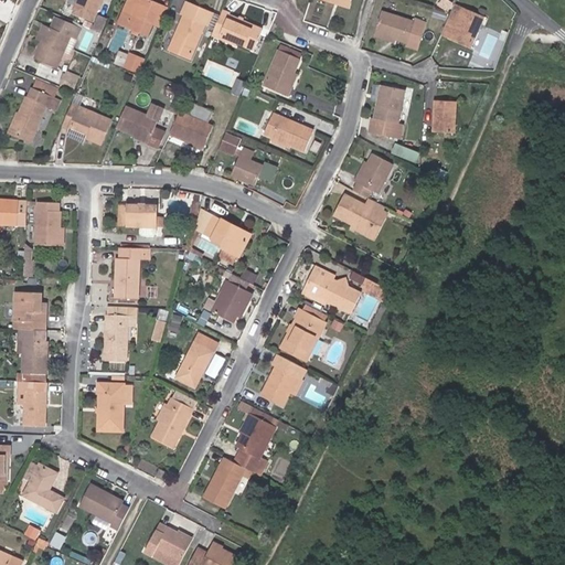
[(93,21),(102,0),(78,0),(73,12),(93,21)]
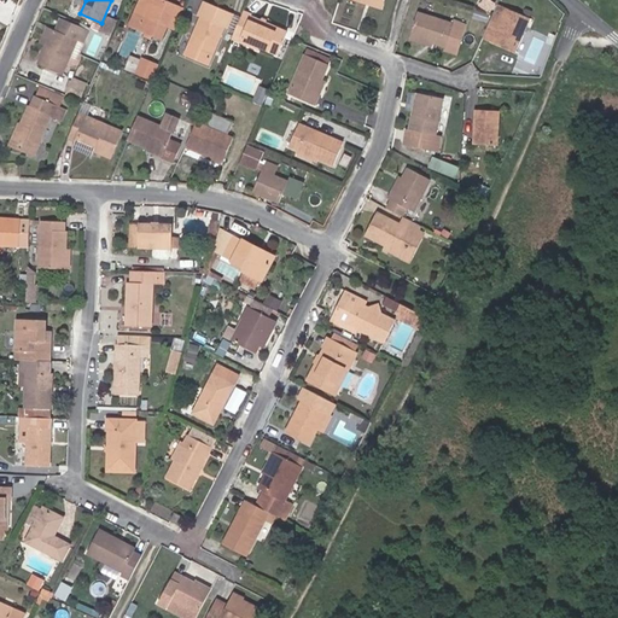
[(176,6),(176,5),(167,1),(162,0),(139,0),(134,13),(145,18),(140,29),(162,39),(167,27),(176,6)]
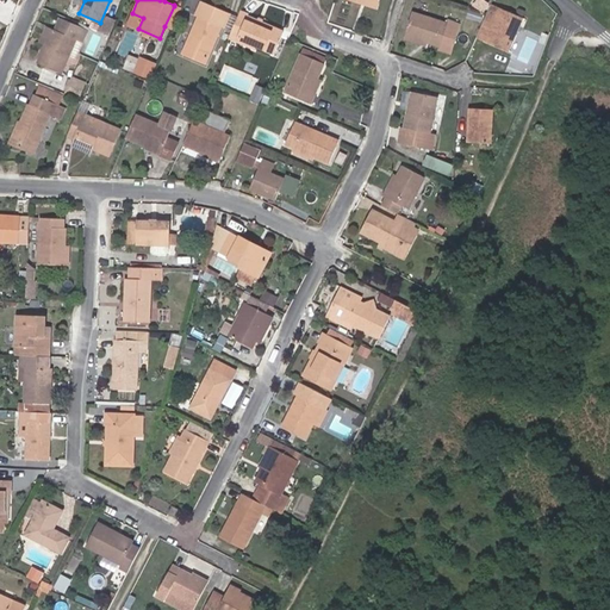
[(224,27),(230,14),(201,1),(195,16),(198,17),(182,55),(205,64),(222,26),(224,27)]
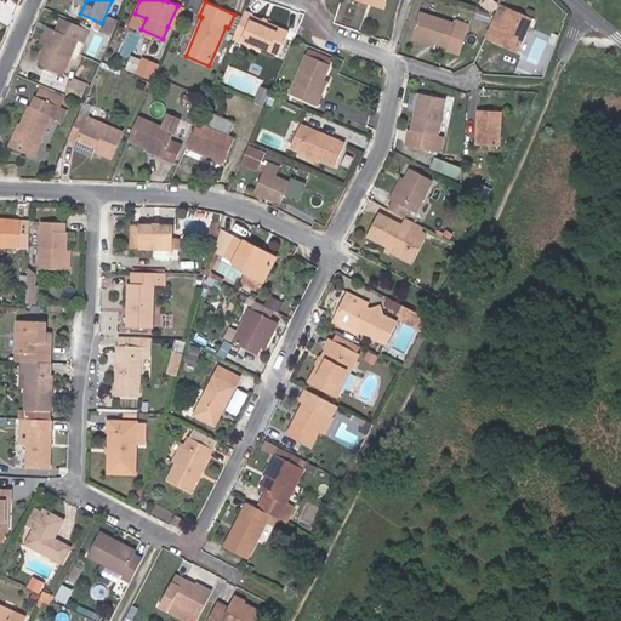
[(517,52),(531,18),(500,5),(496,13),(485,36),(517,52)]
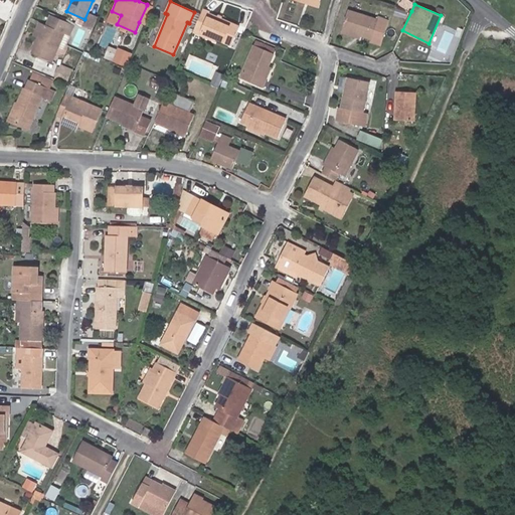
[(146,24),(153,8),(147,5),(139,22),(146,24)]
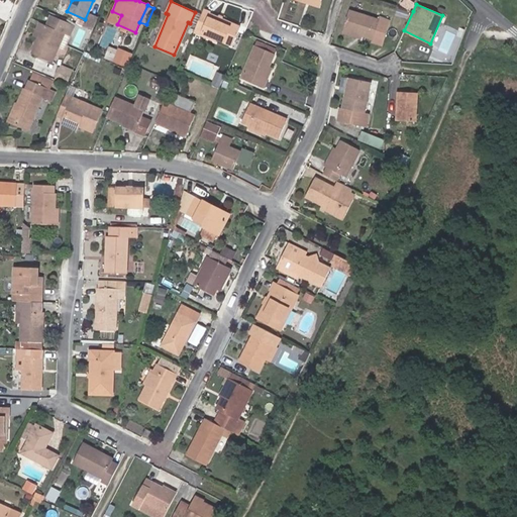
[(407,18),(409,12),(398,8),(395,14),(407,18)]
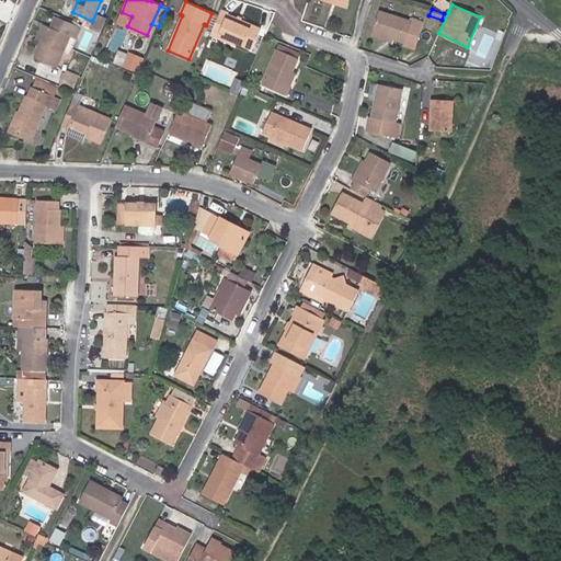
[(414,49),(424,22),(412,19),(411,21),(379,11),(373,32),(393,39),(403,43),(402,45),(414,49)]
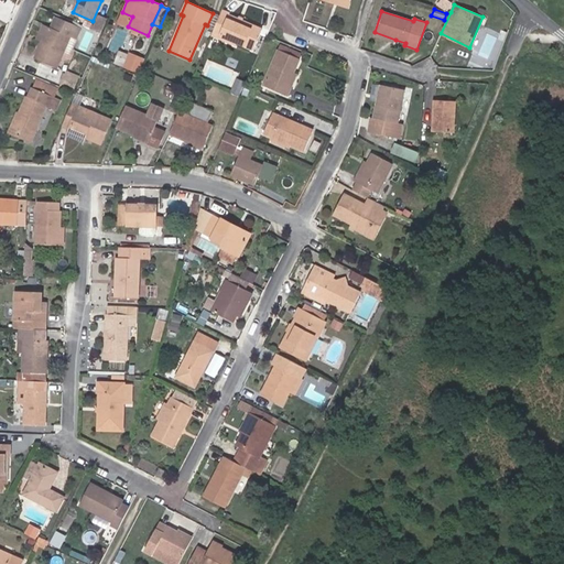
[(128,26),(132,17),(122,12),(118,22),(128,26)]
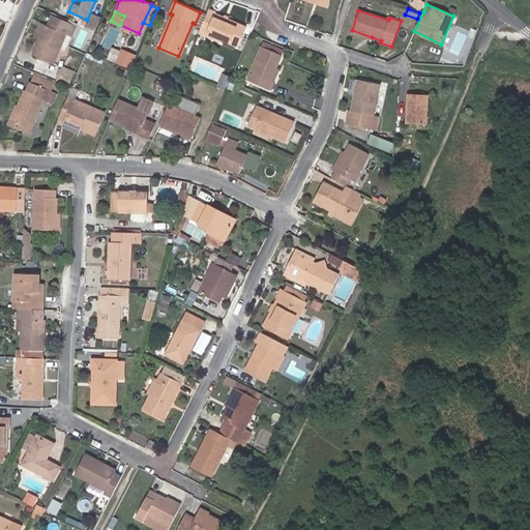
[(238,47),(246,28),(208,11),(207,15),(202,27),(199,33),(205,36),(206,33),(238,47)]
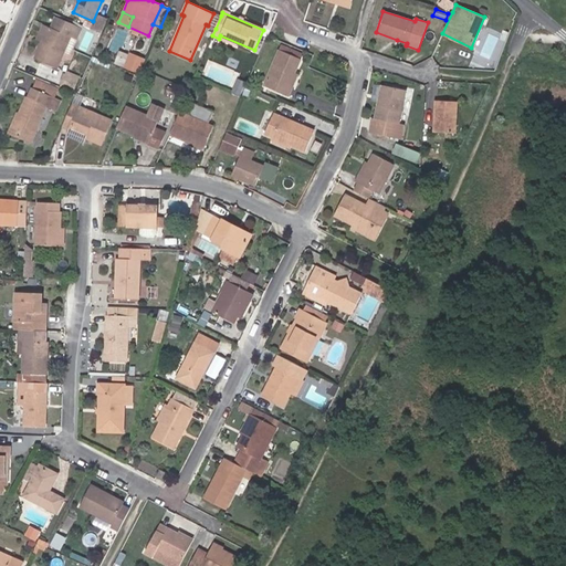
[(216,29),(221,16),(213,13),(208,25),(216,29)]
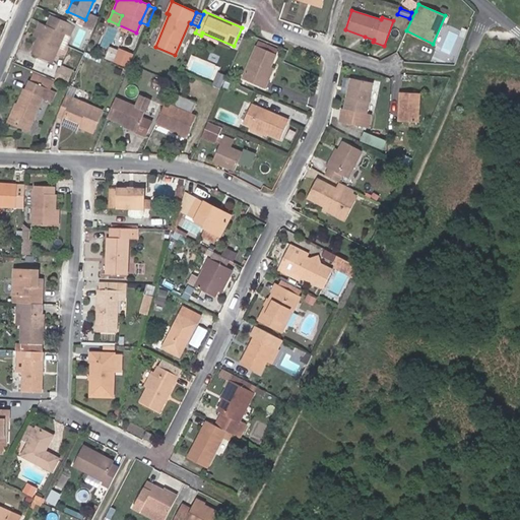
[(93,30),(100,17),(91,14),(86,24),(84,23),(83,26),(93,30)]
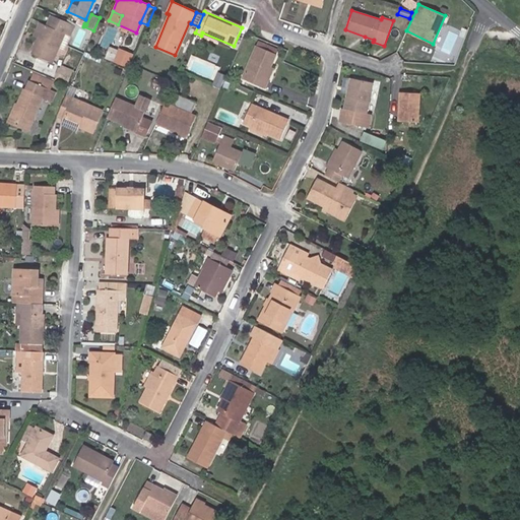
[(51,28),(55,18),(51,16),(47,26),(51,28)]
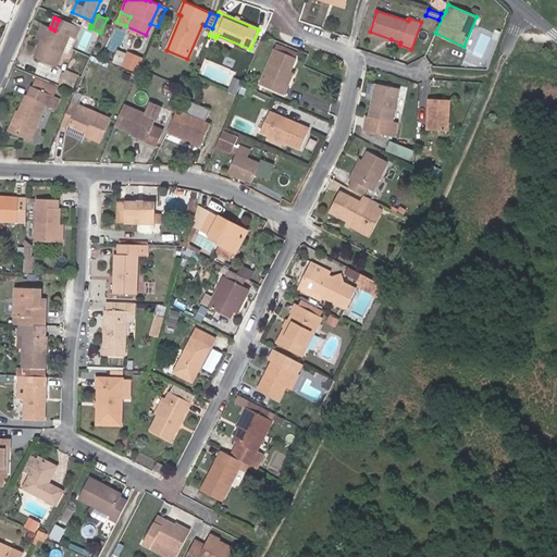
[(63,50),(70,35),(75,38),(79,28),(59,20),(54,31),(50,28),(47,27),(41,40),(34,58),(56,67),(63,50)]
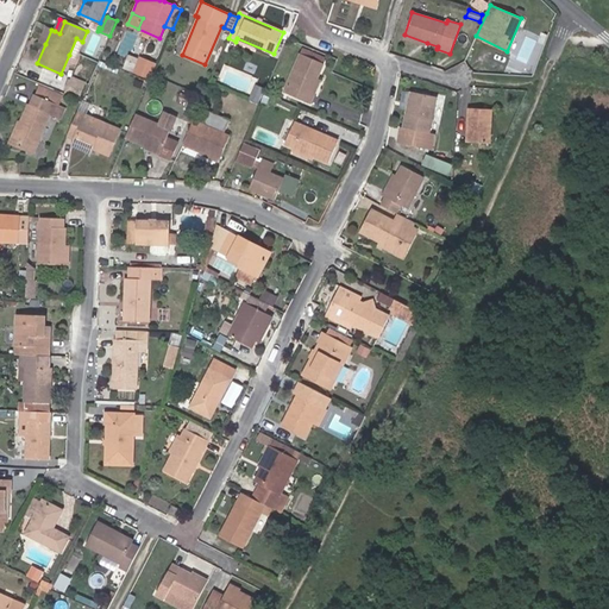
[(45,44),(51,30),(45,27),(39,42),(45,44)]
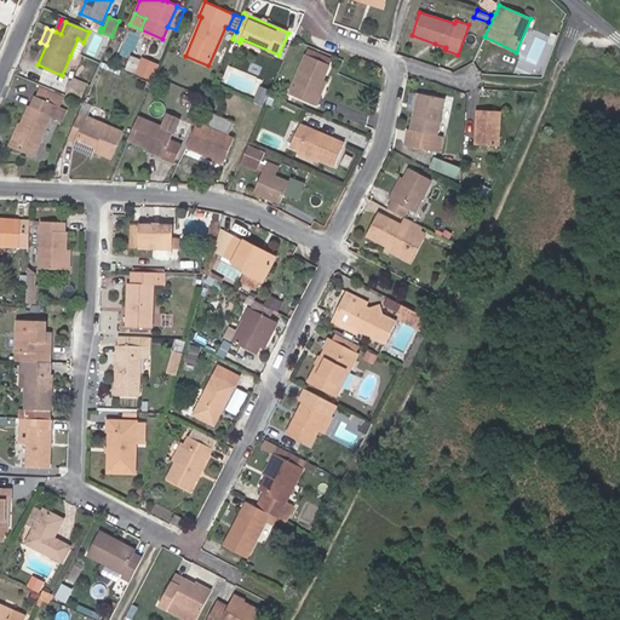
[(434,47),(435,44),(412,35),(411,39),(434,47)]
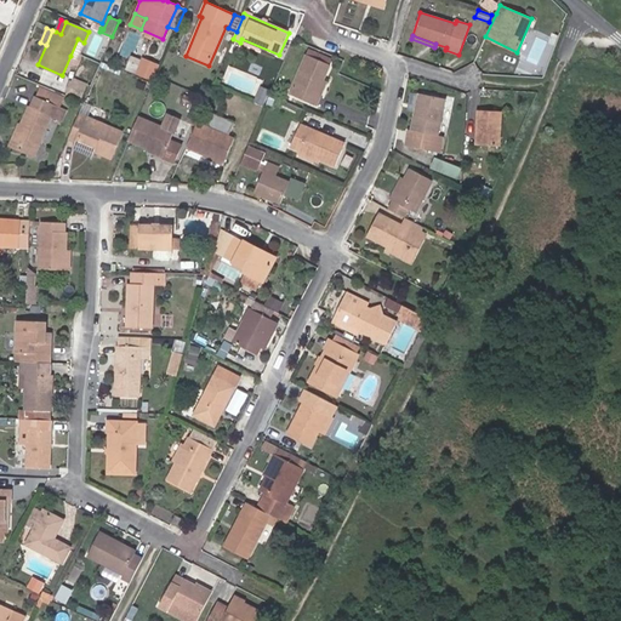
[(77,60),(84,43),(78,39),(70,56),(77,60)]
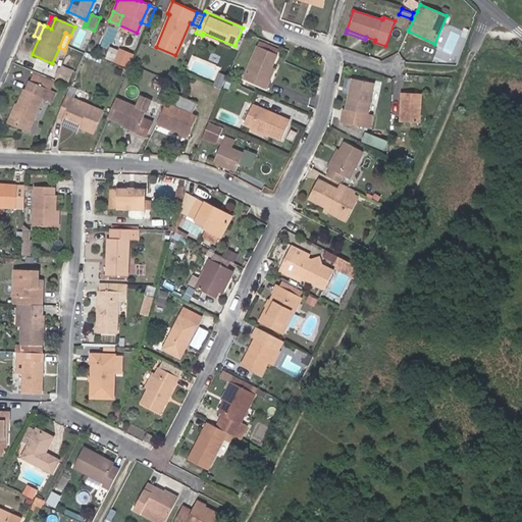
[(279,49),(260,41),(258,46),(277,54),(279,49)]
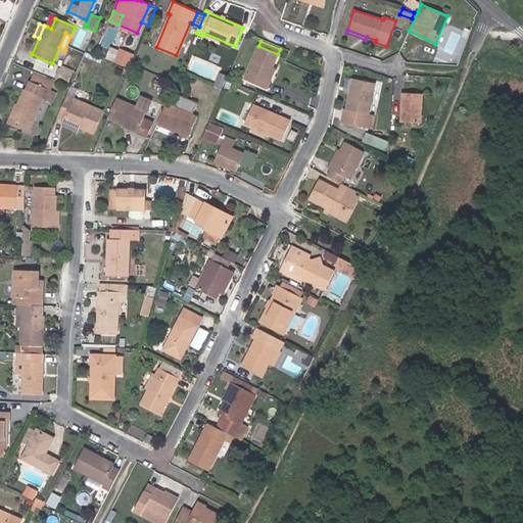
[(273,67),(278,55),(278,54),(258,46),(257,46),(243,80),(267,90),(270,83),(267,82),(273,67)]
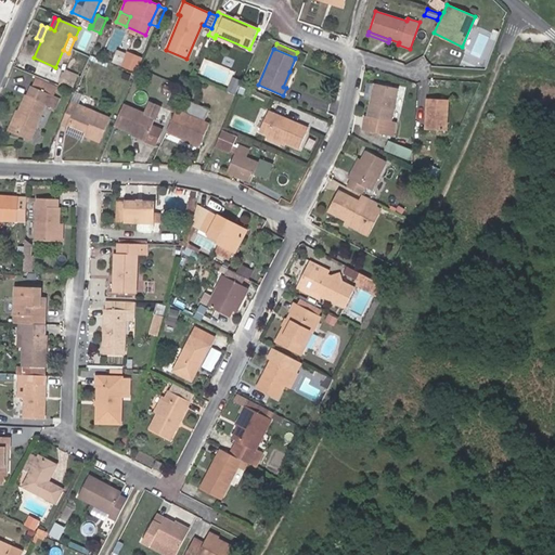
[(136,72),(142,59),(127,52),(121,66),(136,72)]
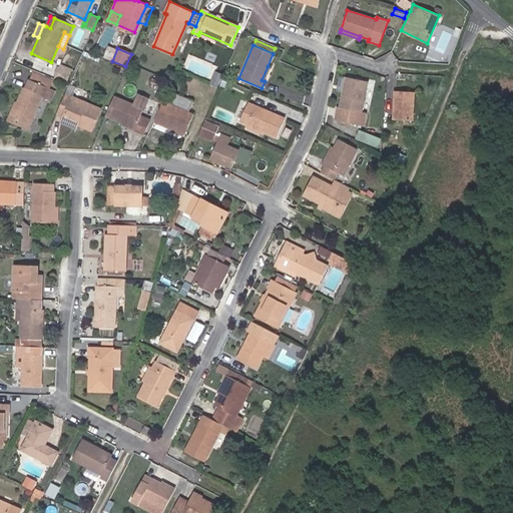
[(67,81),(72,69),(65,66),(64,69),(58,67),(54,76),(67,81)]
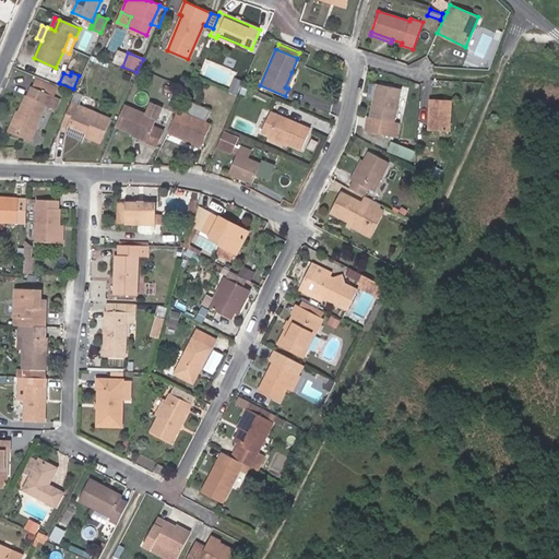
[(288,88),(295,73),(292,72),(285,87),(288,88)]
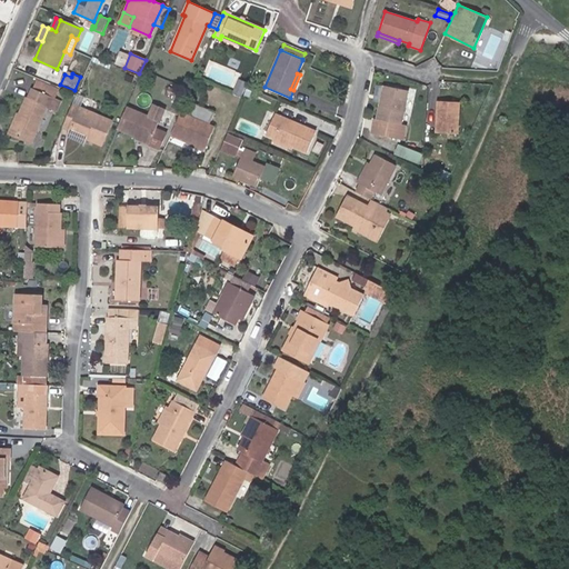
[(131,83),(135,78),(127,75),(125,80),(131,83)]
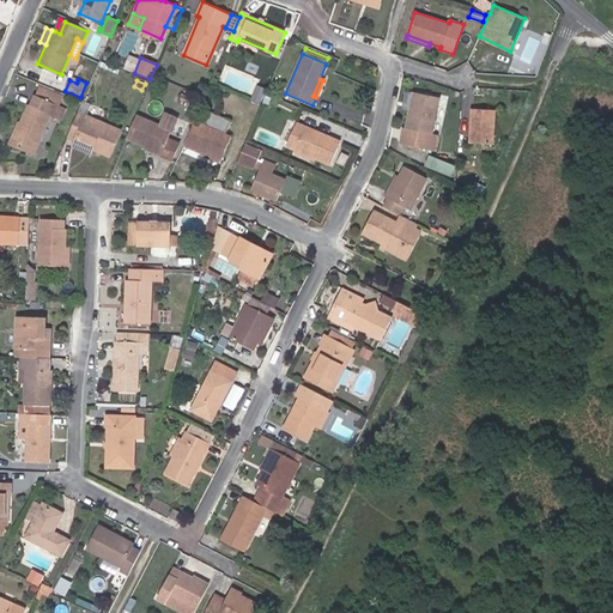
[(64,95),(40,85),(36,96),(60,105),(64,95)]
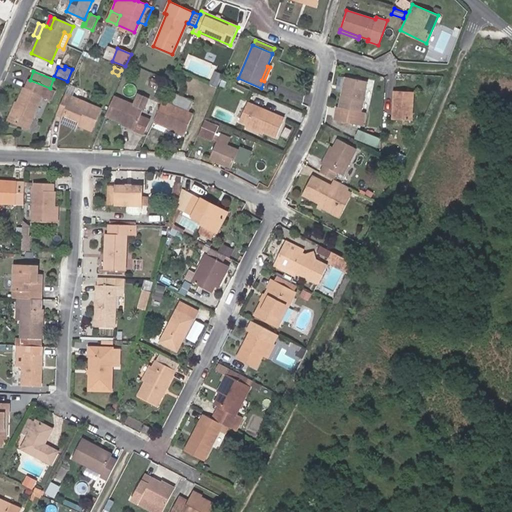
[(214,71),(209,83),(217,87),(222,75),(214,71)]
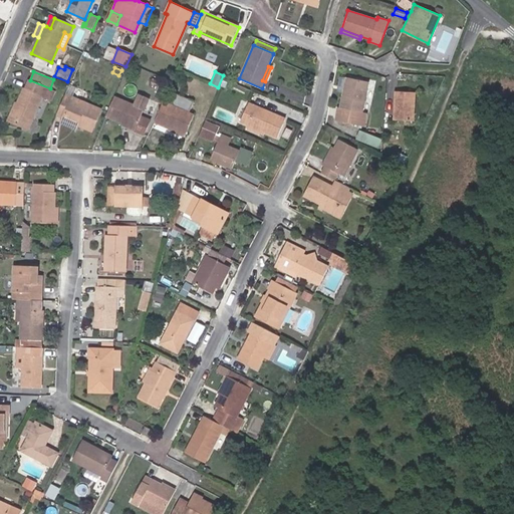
[(362,112),(368,82),(346,77),(343,91),(340,107),(338,107),(335,120),(363,126),(366,113),(362,112)]
